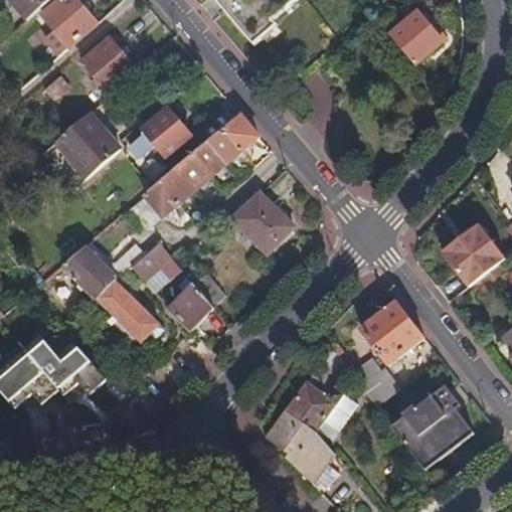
[(11,0),(28,19),(50,0),(11,0)]
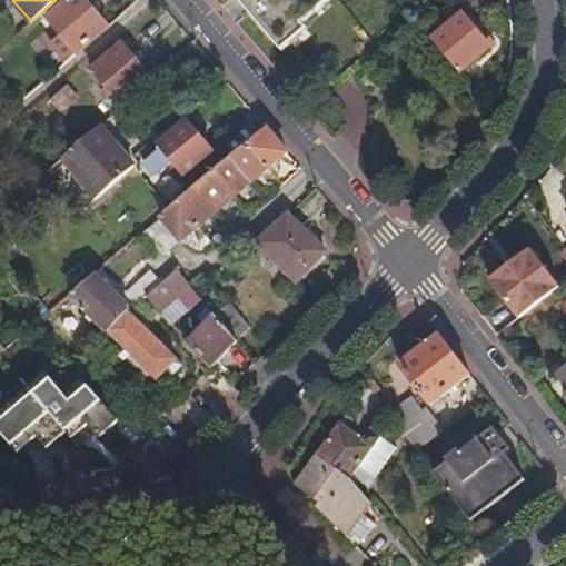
[(77,51),(108,26),(85,0),(67,0),(48,17),(77,51)]
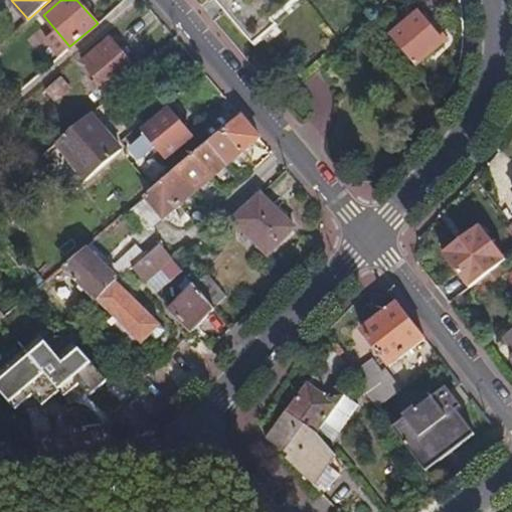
[(226,0),(256,34),(296,0),(226,0)]
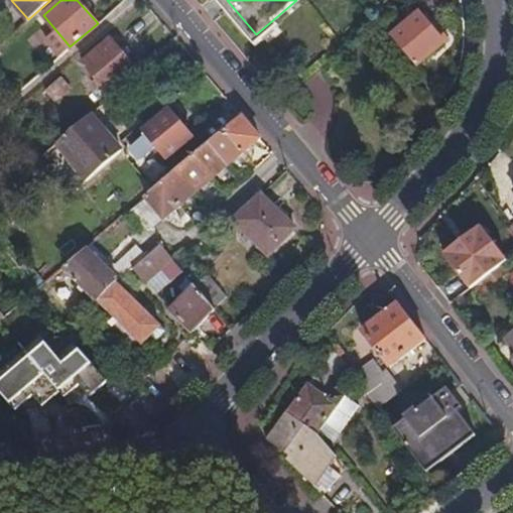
[(428,13),(443,0),(416,0),(385,28),(415,65),(443,40),(431,26),(435,23),(428,13)]
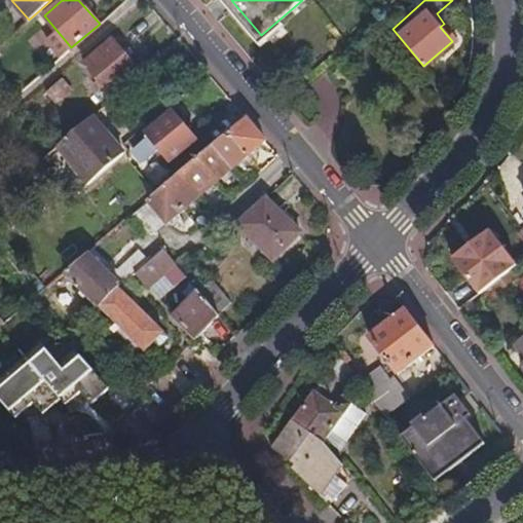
[(138,70),(112,39),(83,63),(99,80),(94,84),(99,89),(103,85),(110,94),(138,70)]
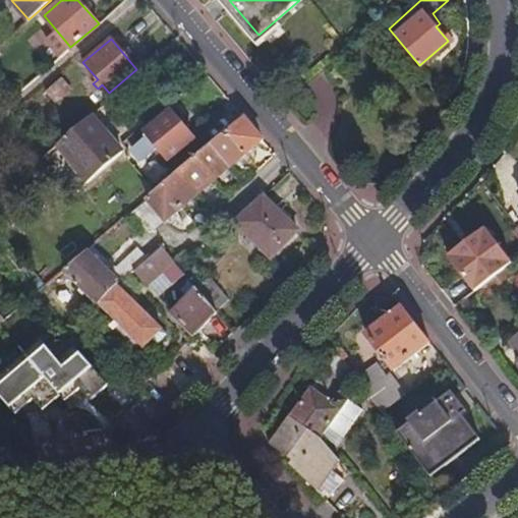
[(70,88),(61,76),(46,90),(52,97),(56,94),(59,97),(70,88)]
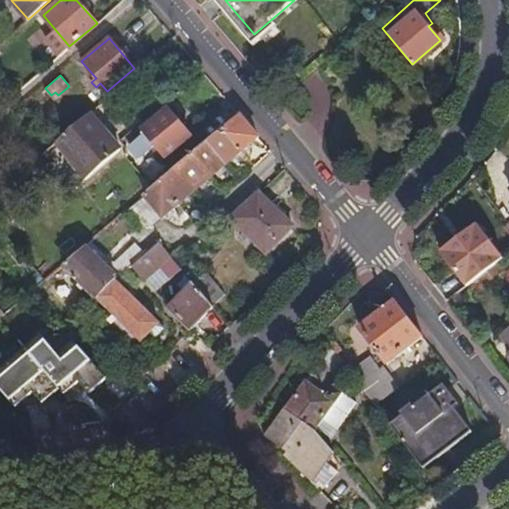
[(145,131),(155,143),(166,155),(191,135),(168,108),(143,129),(145,131)]
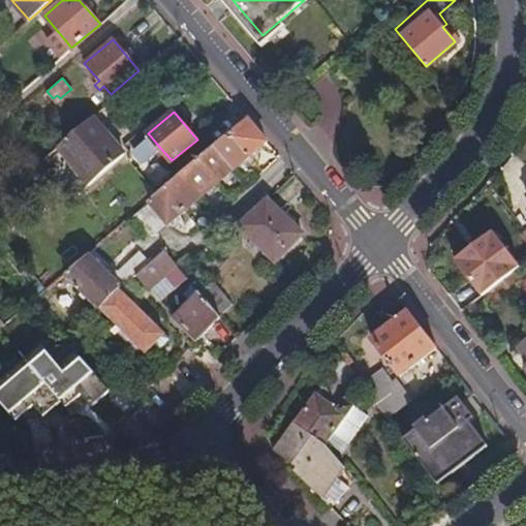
[(89,182),(119,156),(109,144),(113,140),(92,116),(58,145),(89,182)]
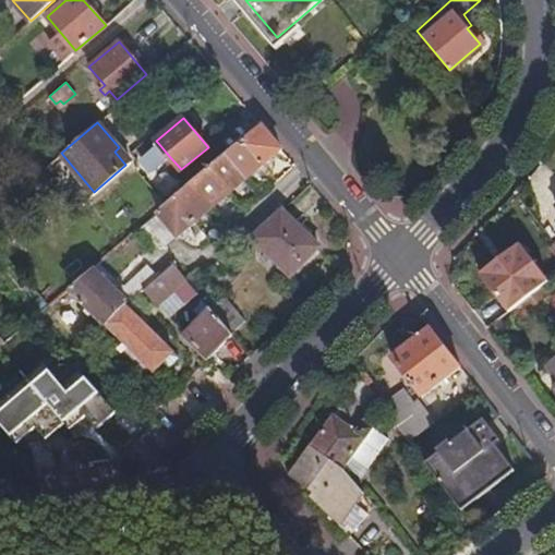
[(166,245),(280,148),(261,124),(167,204),(141,226),(157,245),(166,245)]
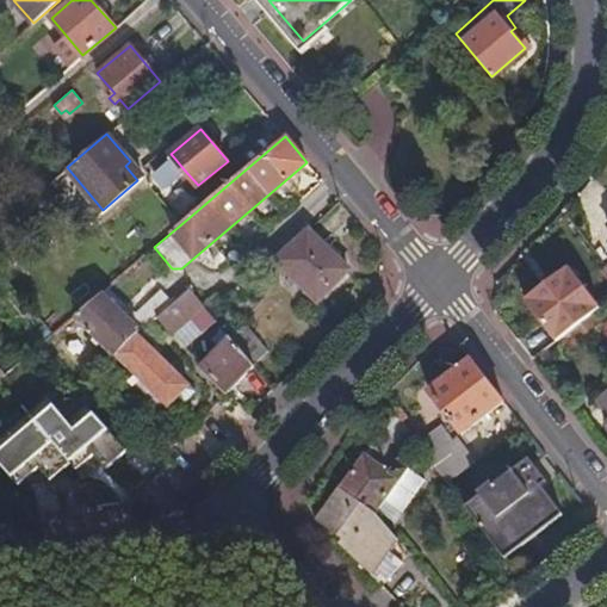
[(166,189),(185,171),(173,156),(153,173),(166,189)]
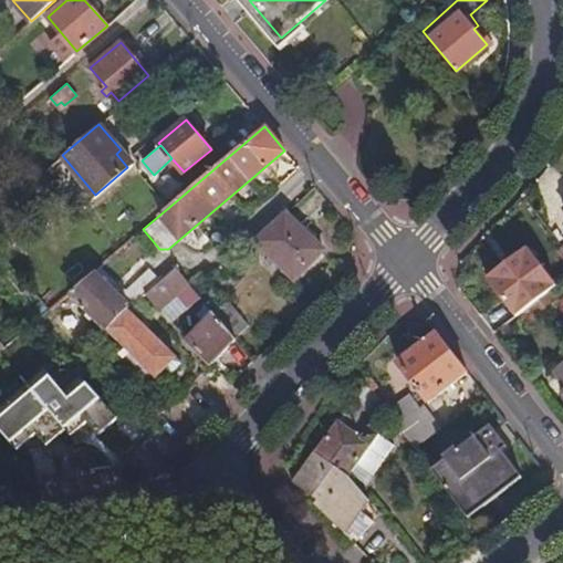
[(294,279),(323,250),(287,215),(254,240),(294,279)]
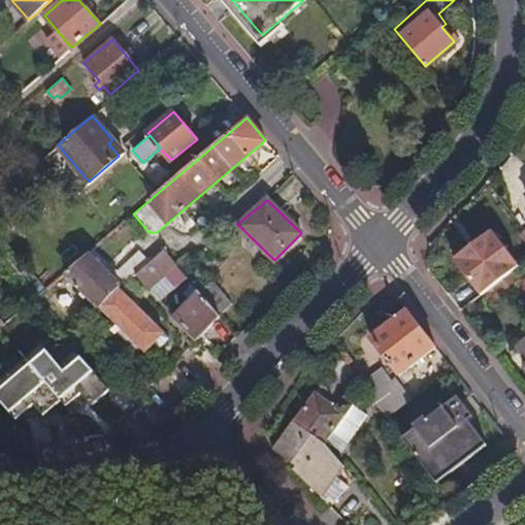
[(148,289),(176,264),(171,259),(164,250),(149,262),(135,273),(148,289)]
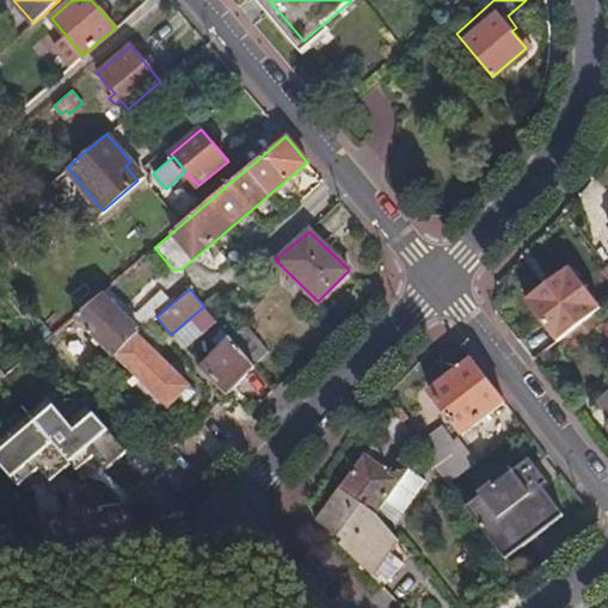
[(157,317),(172,304),(160,290),(136,311),(147,324),(157,317)]
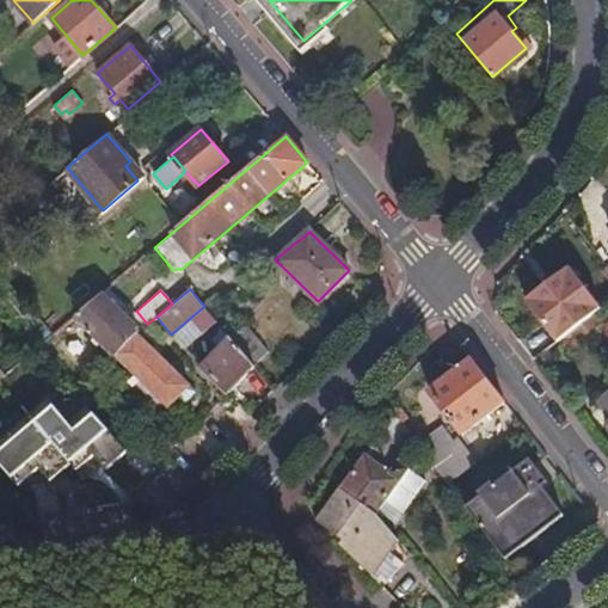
[(75,314),(114,354),(137,332),(139,331),(100,293),(75,314)]
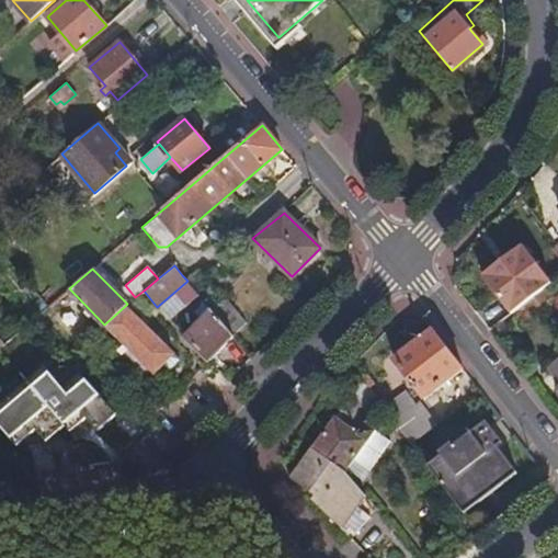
[(557,277),(544,288),(550,298),(557,293),(557,277)]
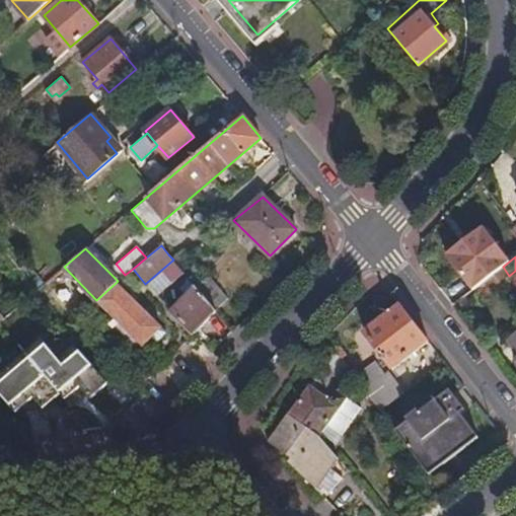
[(503,267),(478,285),(486,293),(509,276),(503,267)]
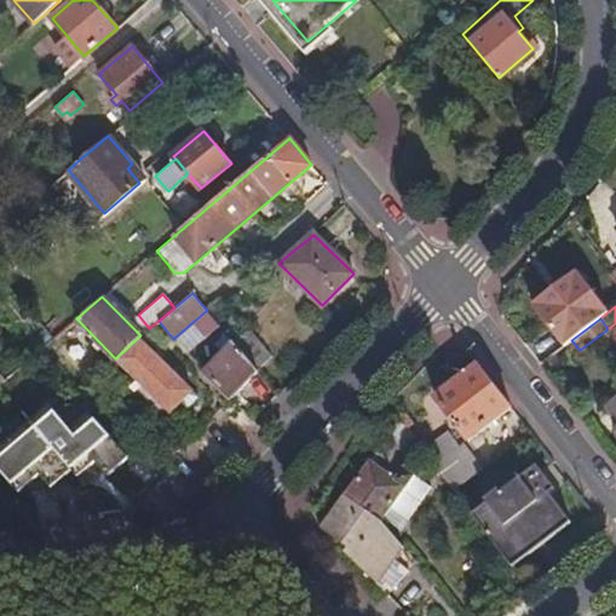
[(235,343),(258,369),(272,356),(248,329),(235,343)]
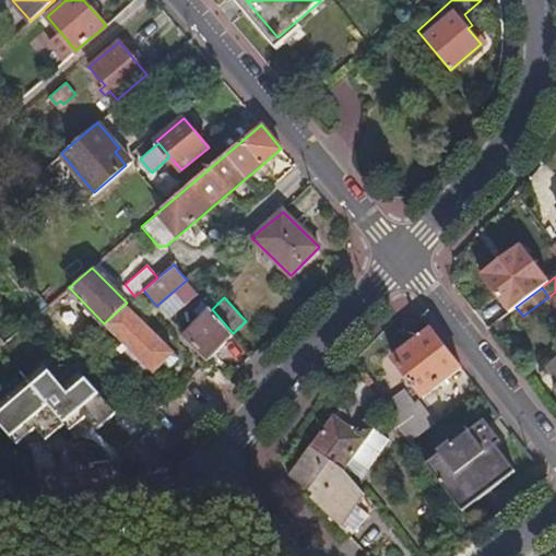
[(200,308),(205,314),(212,309),(206,303),(200,308)]
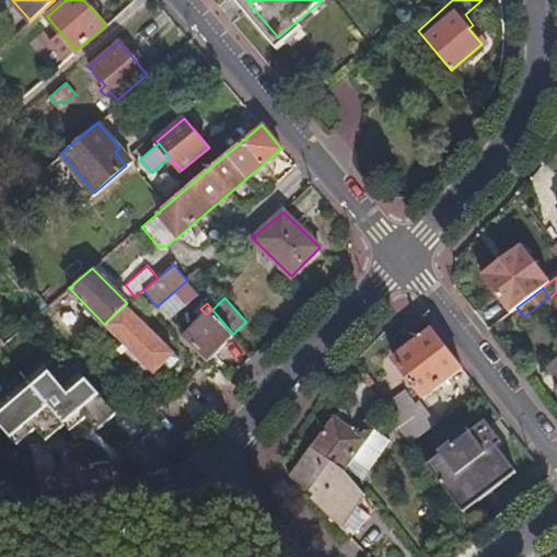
[(126,304),(104,324),(153,372),(173,354),(126,304)]
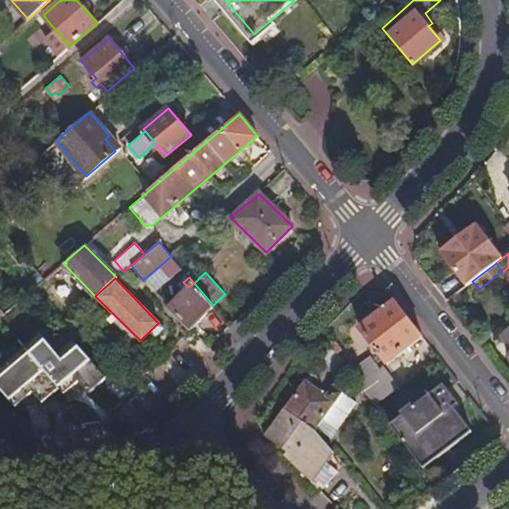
[(48,284),(44,279),(40,282),(44,287),(48,284)]
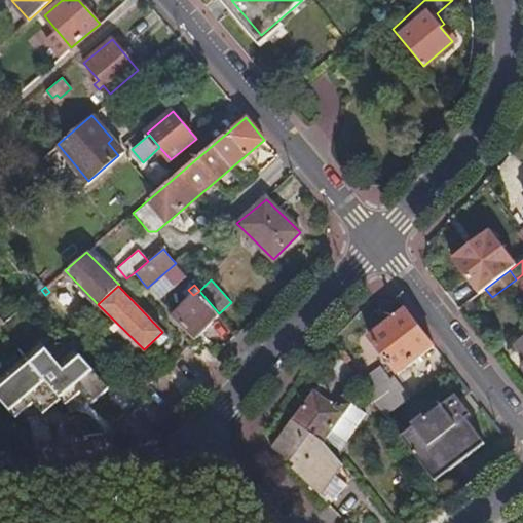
[(173,315),(195,338),(219,313),(199,291),(193,295),(173,315)]
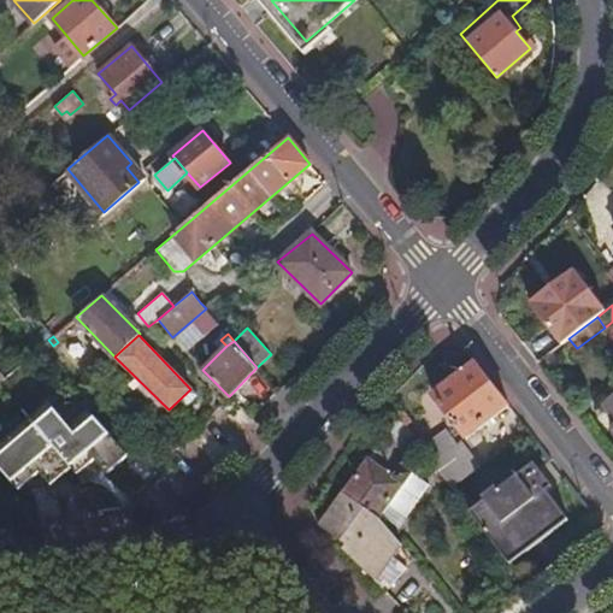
[(466,436),(508,405),(475,361),(434,395),(466,436)]
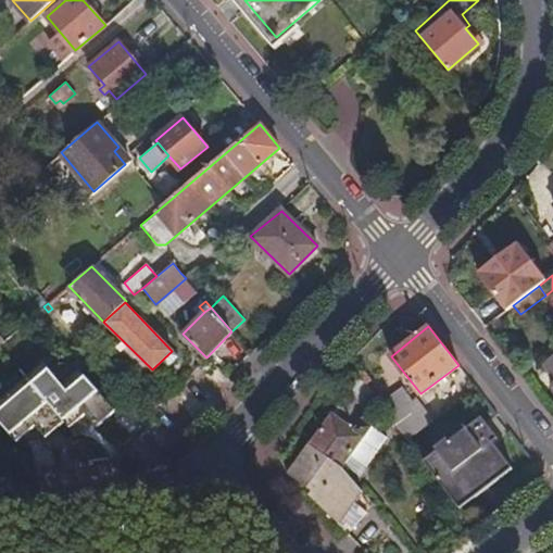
[(0,413),(12,427),(48,396),(64,413),(100,382),(86,367),(68,382),(48,357),(0,399),(0,413)]
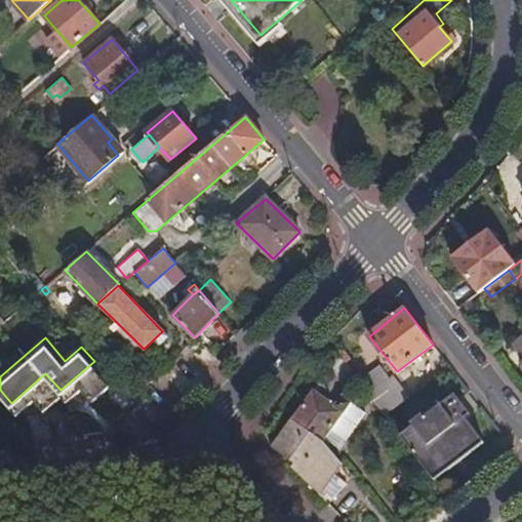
[(344,352),(339,355),(345,363),(349,359),(344,352)]
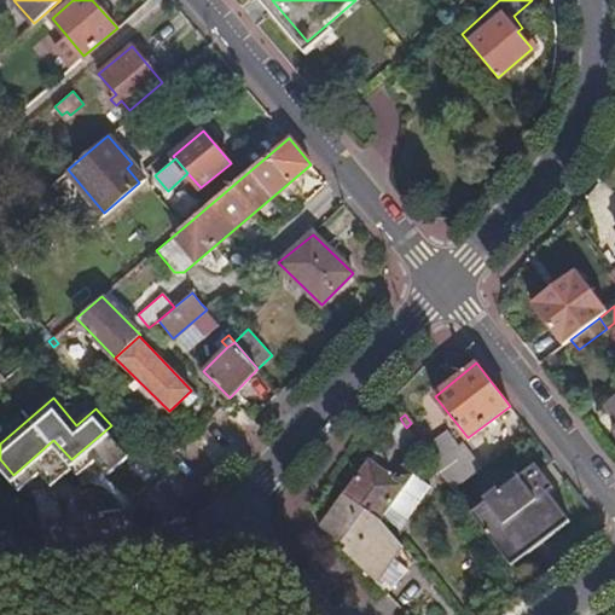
[(411,458),(421,446),(406,428),(400,418),(386,437),(411,458)]
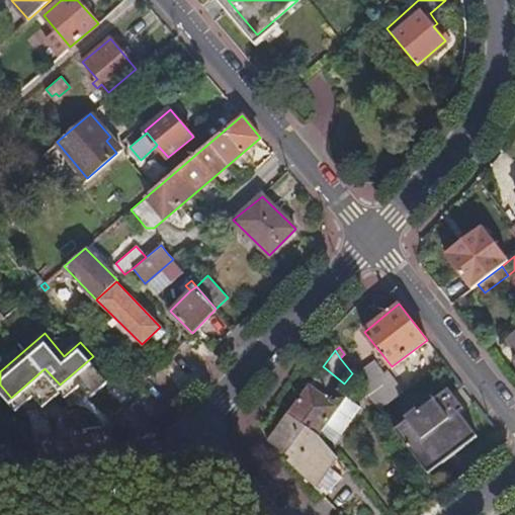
[(380,409),(403,392),(388,371),(383,373),(373,361),(354,375),(380,409)]
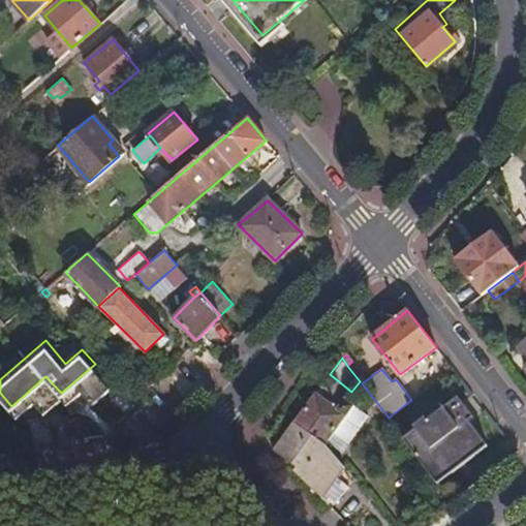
[(327,378),(295,423),(327,443),(328,442),(333,434),(354,405),(345,399),(343,401),(337,396),(331,403),(328,401),(337,388),(327,378)]
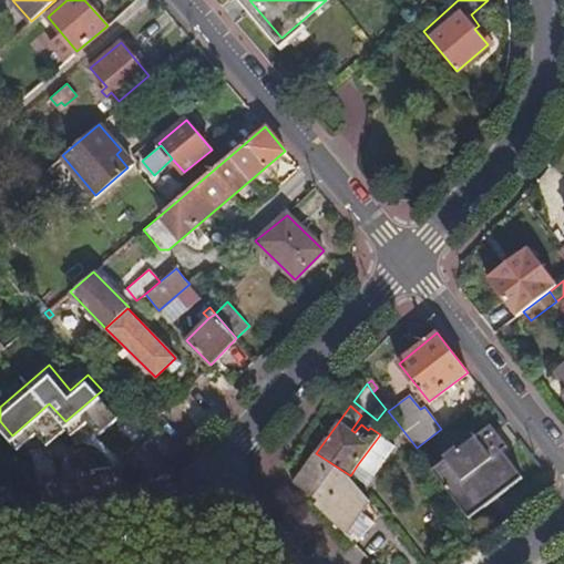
[(434,471),(465,513),(520,472),(488,430),(460,451),(458,449),(445,458),(448,461),(434,471)]
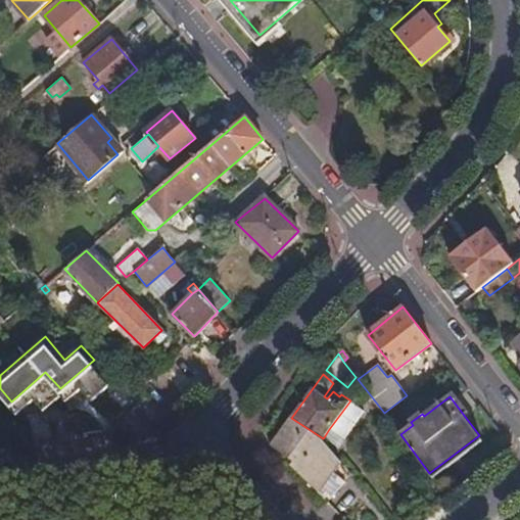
[(364,411),(350,400),(329,429),(343,438),(364,411)]
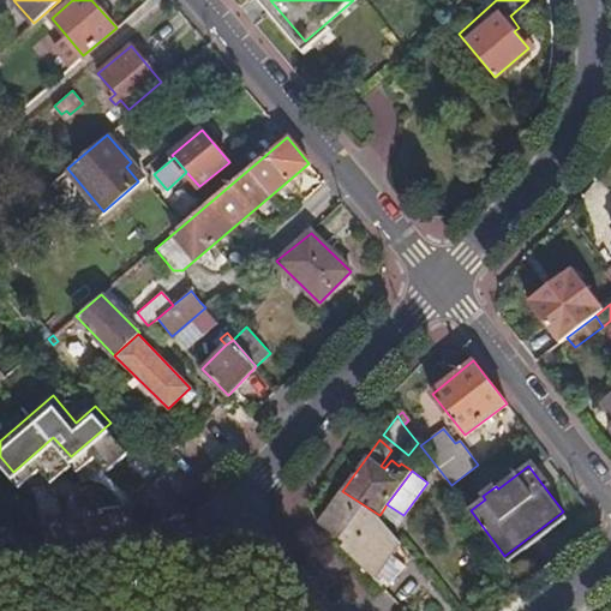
[(355,559),(369,573),(396,534),(379,515),(342,491),(319,523),(347,543),(342,547),(355,559)]
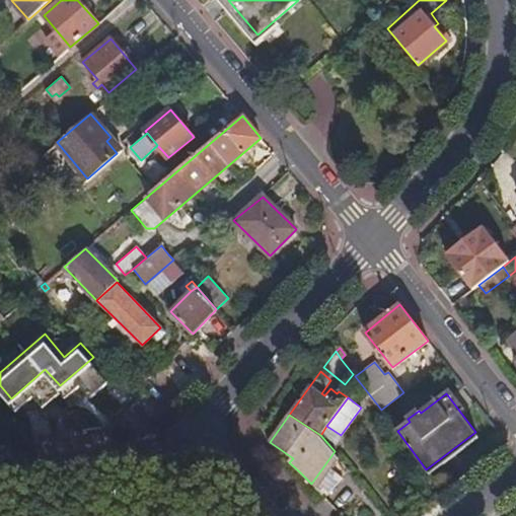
[(0,439),(12,438),(0,424),(0,439)]
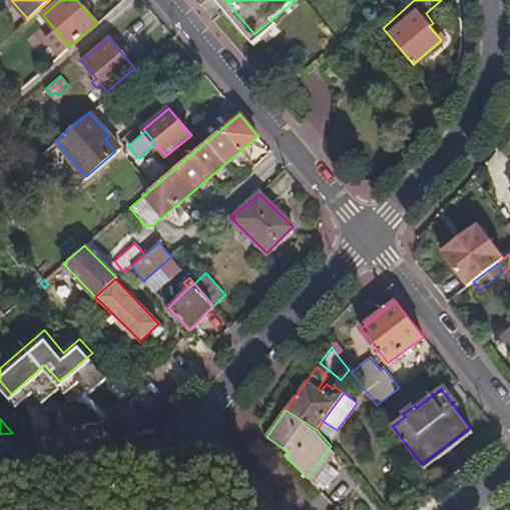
[(323,421),(318,429),(330,439),(337,430),(323,421)]
